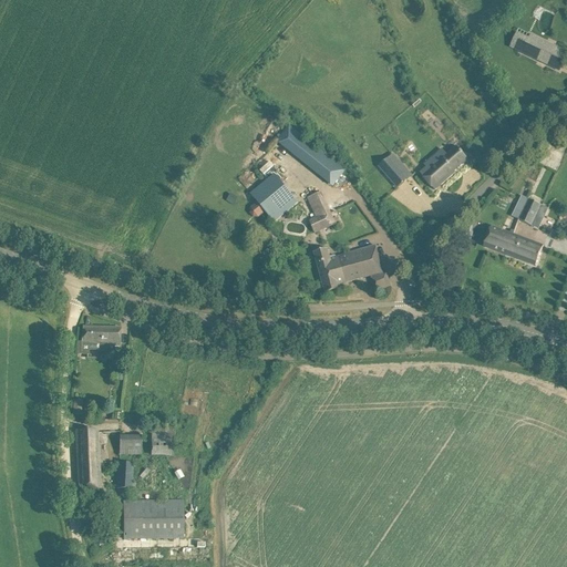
[(523,52),(559,70),(566,53),(566,52),(531,35),(523,52)]
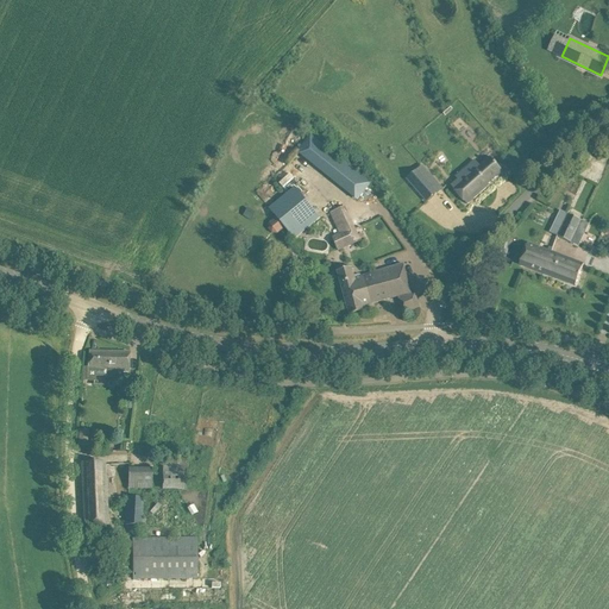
[(299,152),(358,200),(370,183),(311,136),(299,152)]
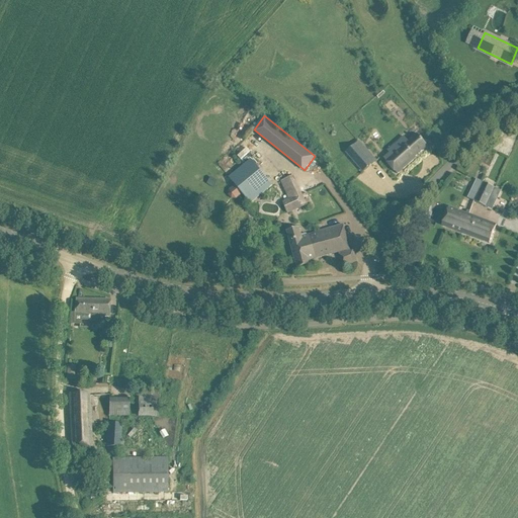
[(397,174),(416,158),(415,157),(427,146),(417,134),(408,142),(404,137),(397,144),(401,148),(393,156),(391,153),(383,159),(397,174)]
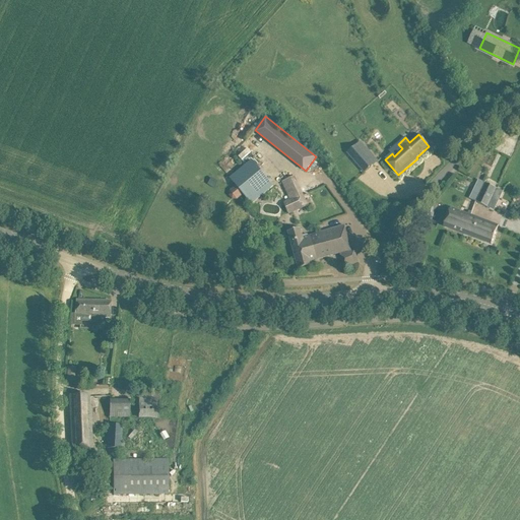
[(365,173),(374,165),(363,152),(367,149),(361,142),(348,153),(365,173)]
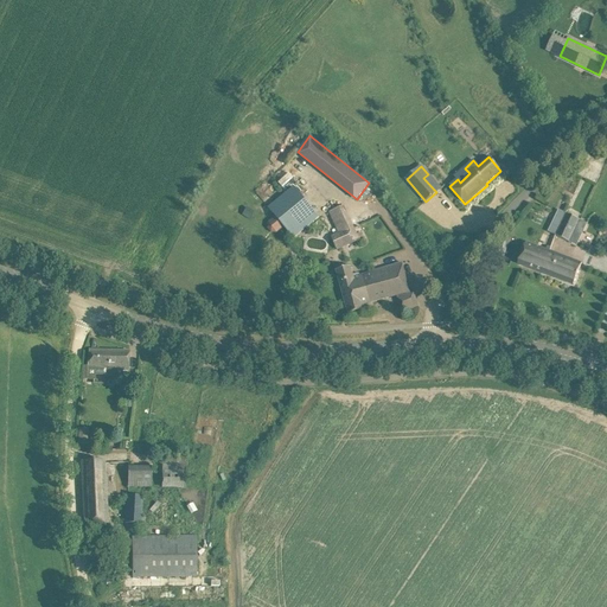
[(294,187),(269,209),(275,216),(268,223),(268,228),(272,232),(276,232),(283,227),(293,237),(318,217),(294,187)]
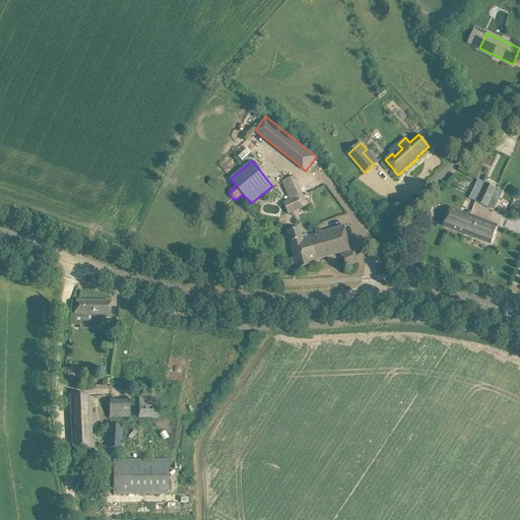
[(308,205),(295,178),(285,182),(293,198),(290,199),(296,211),(308,205)]
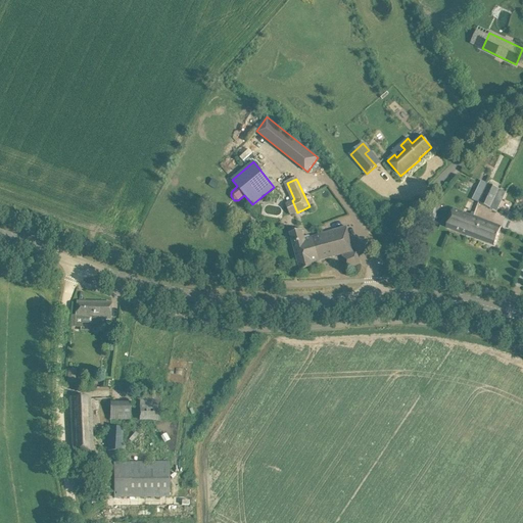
[(482,181),(477,191),(482,193),(487,184),(482,181)]
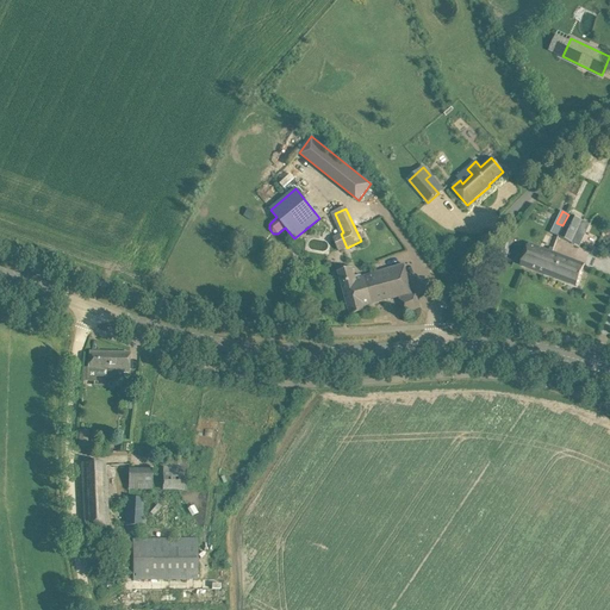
[(562,225),(556,236),(572,243),(583,222),(568,215),(562,225)]
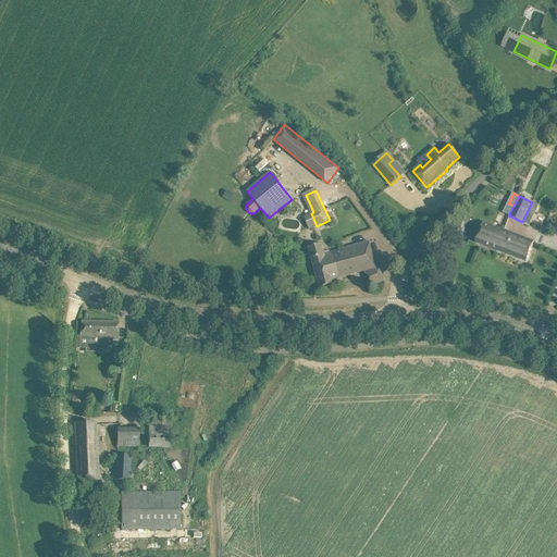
[(475,242),(497,250),(503,235),(505,231),(482,222),(475,242)]
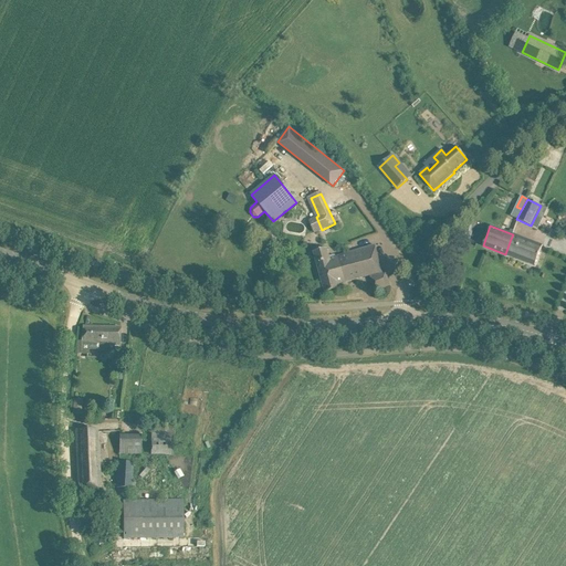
[(511,239),(505,254),(535,265),(543,245),(513,234),(511,239)]
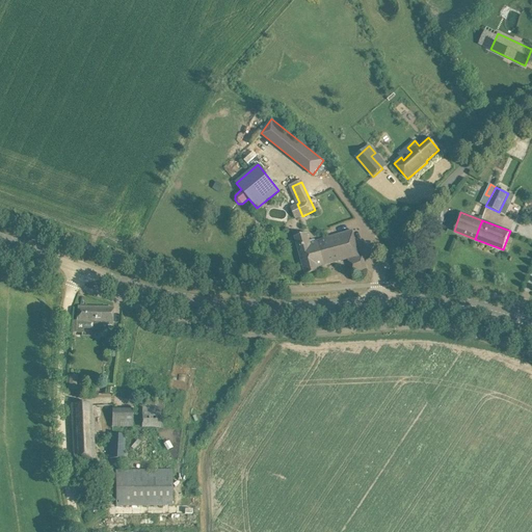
[(294,236),(302,266),(304,275),(320,271),(319,267),(348,260),(348,261),(347,261),(352,274),(367,269),(362,256),(358,257),(351,231),(311,241),(308,233),(294,236)]
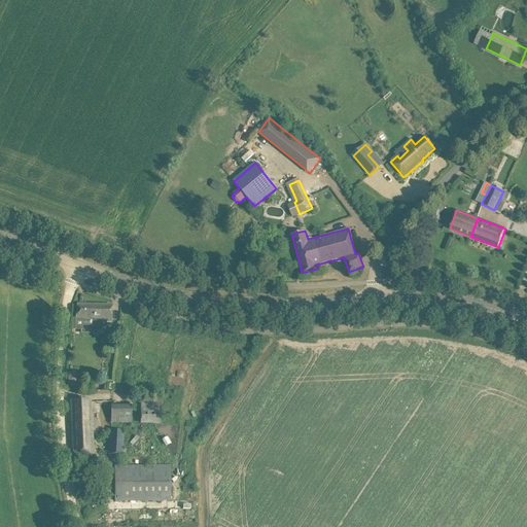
[(112,306),(77,305),(76,318),(72,318),(72,329),(82,329),(82,319),(92,319),(92,325),(99,326),(99,321),(111,322),(112,306)]
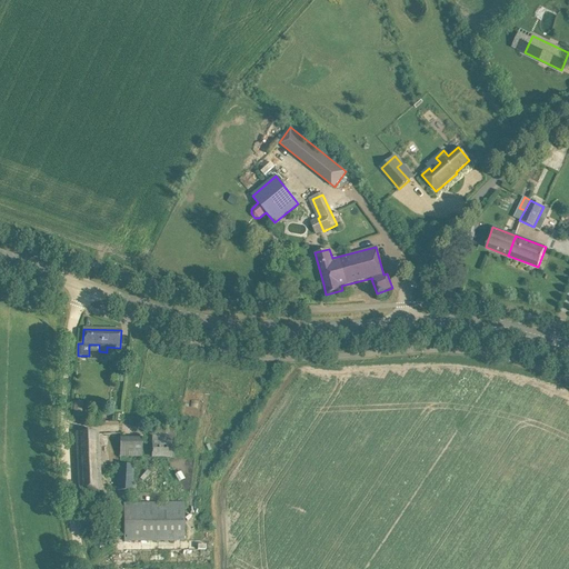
[(82,402),(73,401),(72,417),(81,418),(82,402)]
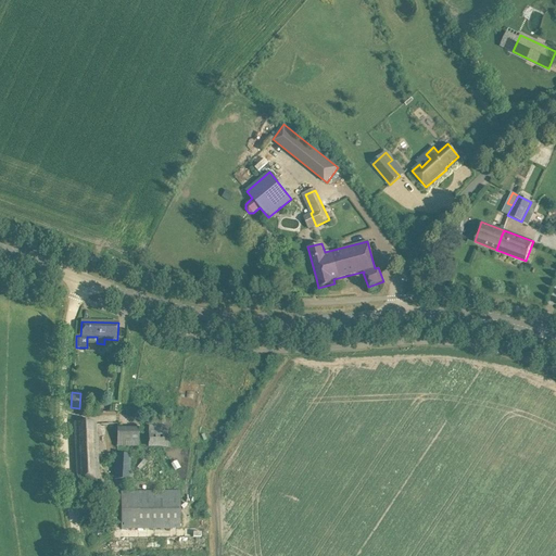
[(149,417),(149,432),(171,432),(172,418),(149,417)]
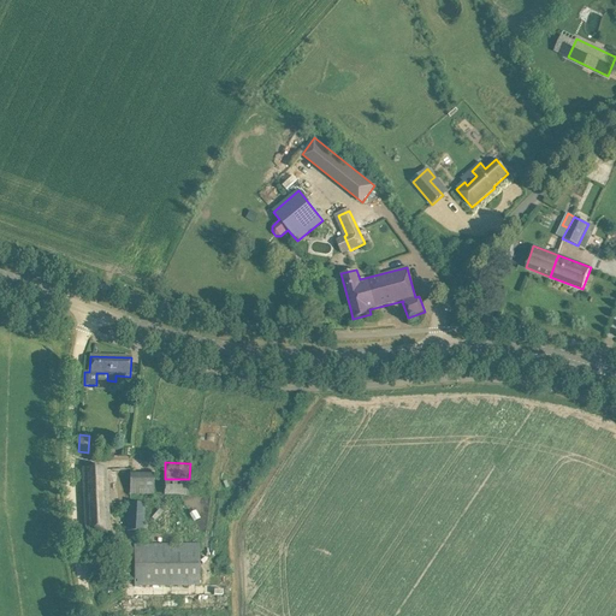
[(82,468),(84,532),(110,531),(108,503),(112,503),(112,498),(108,498),(107,467),(82,468)]
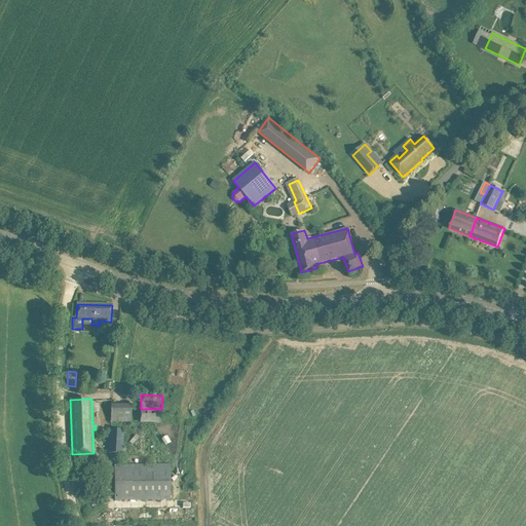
[(111,405),(111,423),(132,423),(132,405),(111,405)]
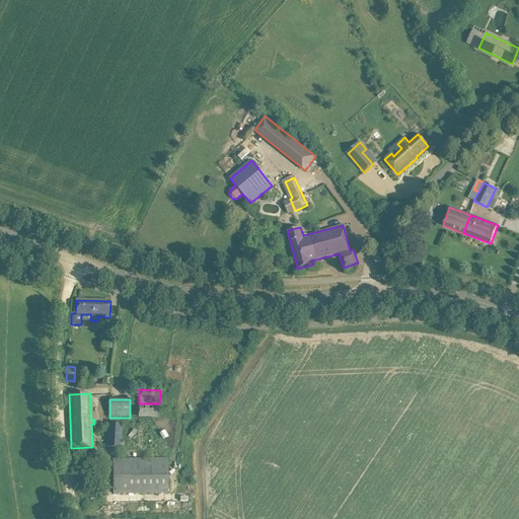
[(108,423),(107,447),(122,447),(123,424),(108,423)]
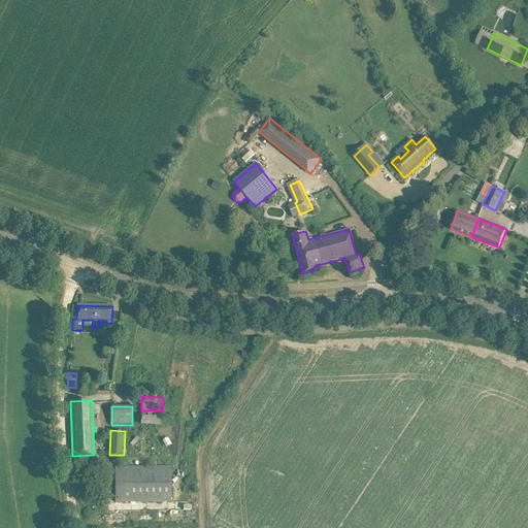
[(114,467),(116,502),(171,501),(170,467),(114,467)]
